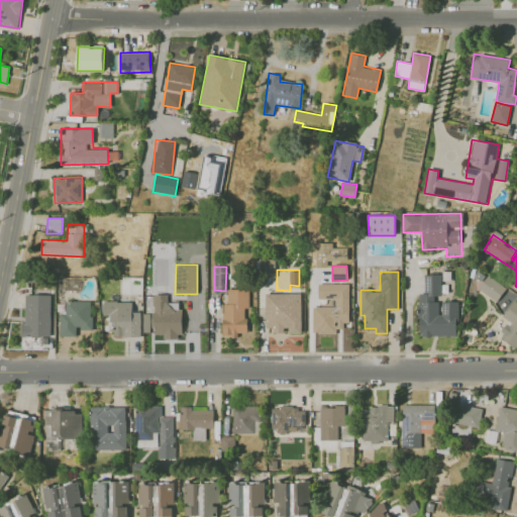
[(457,336),(457,301),(440,301),(440,299),(441,298),(441,275),(424,275),(425,293),(419,293),(419,336),(457,336)]
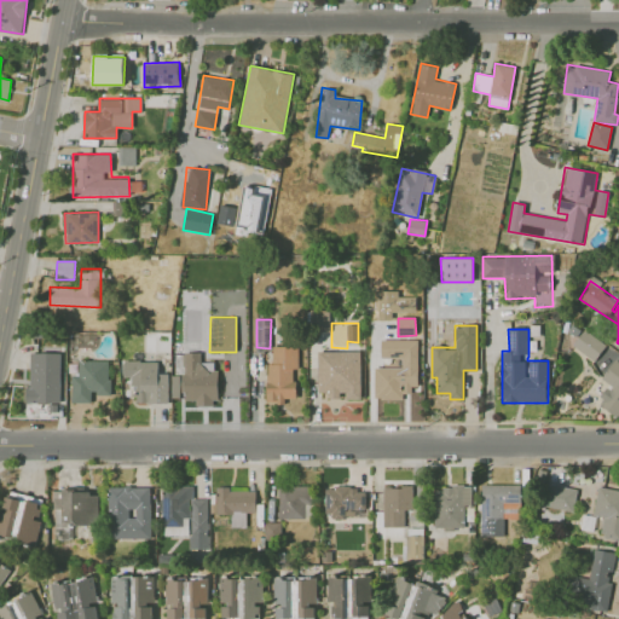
[(606,346),(585,329),(573,345),(594,362),(606,346)]
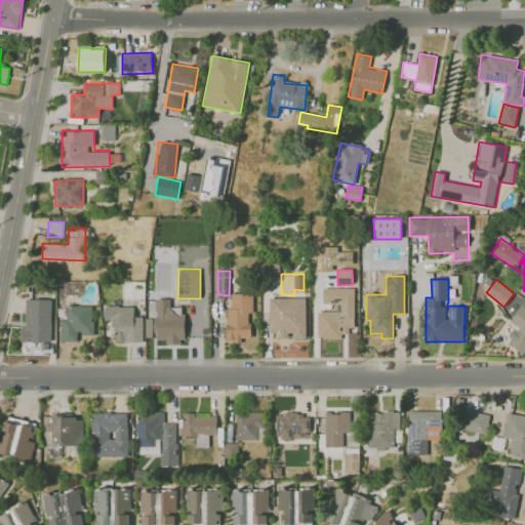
[(355,288),(323,288),(323,304),(340,304),(340,312),(317,312),(317,337),(349,338),(349,327),(354,327),(355,288)]
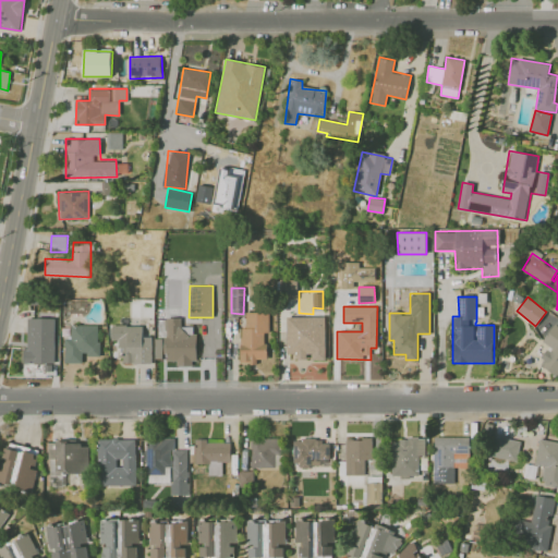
[(240,364),(256,364),(257,359),(266,359),(266,332),(269,332),(269,313),(245,312),(245,327),(241,327),(240,364)]
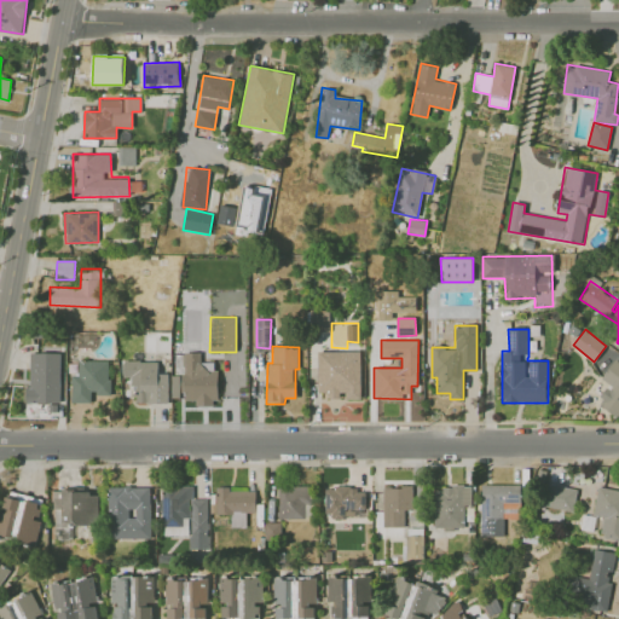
[(318,352),(318,395),(347,395),(347,399),(362,399),(360,351),(318,352)]
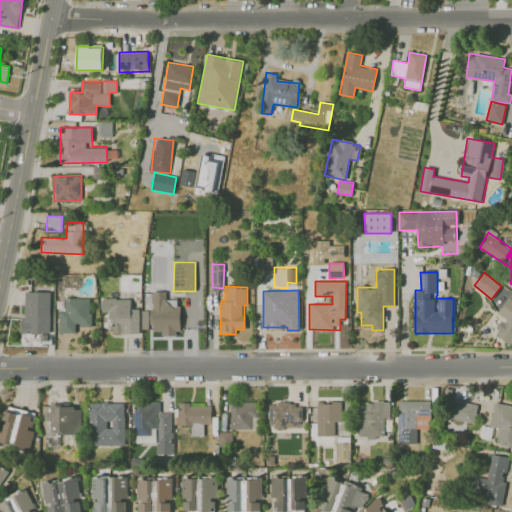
[(49,333),(50,292),(24,291),(23,333),(49,333)]
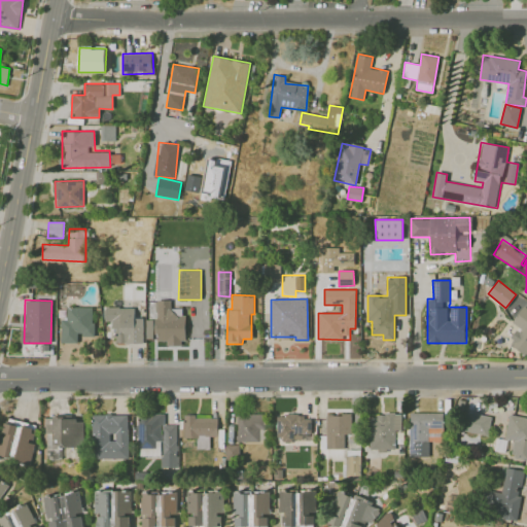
[(184,311),(171,312),(171,300),(155,301),(156,341),(167,340),(167,346),(185,345),(184,311)]
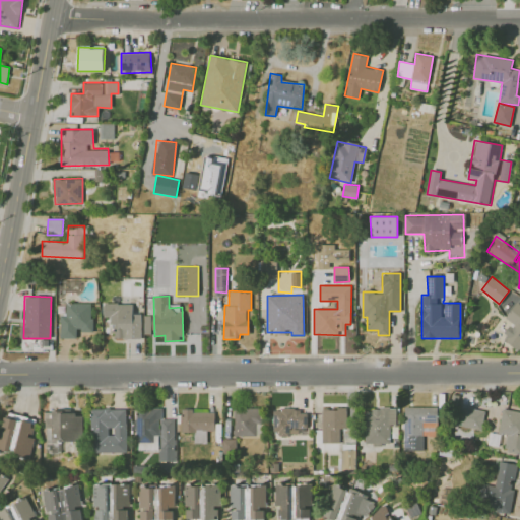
[(92,304),(65,303),(65,316),(61,315),(60,338),(76,338),(77,331),(91,331),(92,304)]
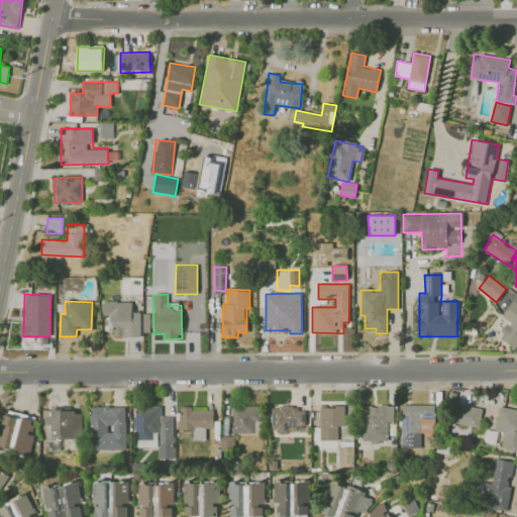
[(140,336),(140,311),(132,311),(132,301),(103,302),(103,315),(111,315),(112,337),(140,336)]
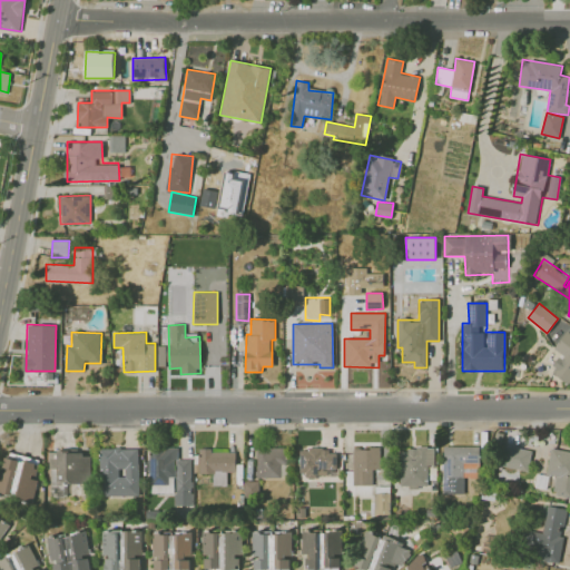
[(550,372),(569,384),(569,382),(569,334),(564,332),(553,350),(561,354),(550,372)]
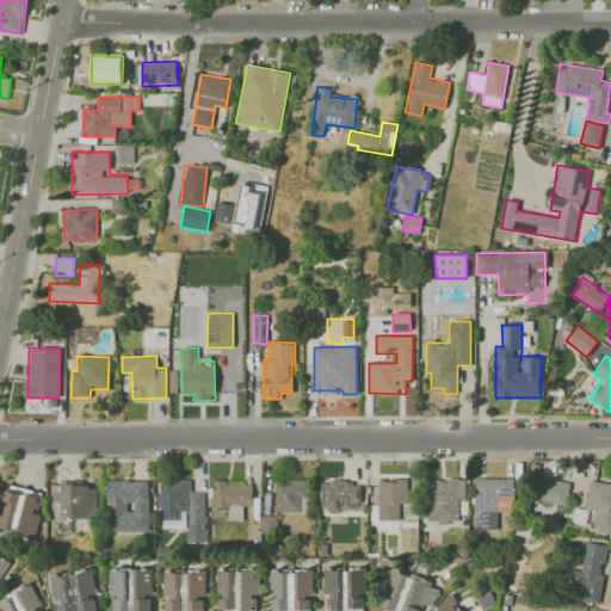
[(566,505),(569,482),(539,476),(535,499),(566,505)]
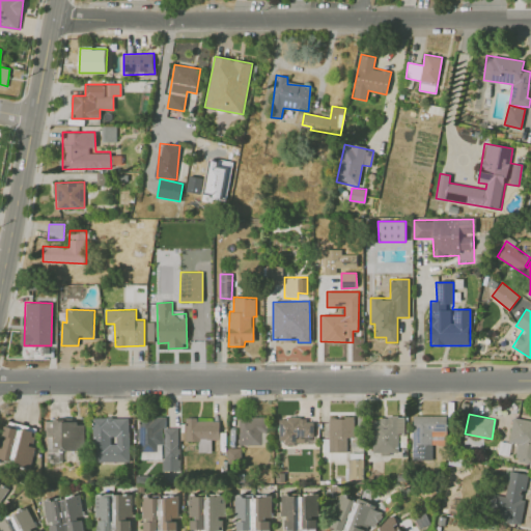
[(431,460),(431,442),(446,442),(446,415),(412,416),(413,460),(431,460)]
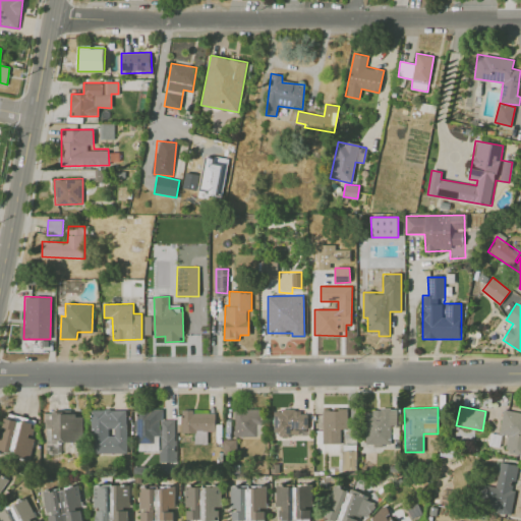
[(397,425),(397,409),(366,408),(365,445),(391,446),(391,424),(397,425)]
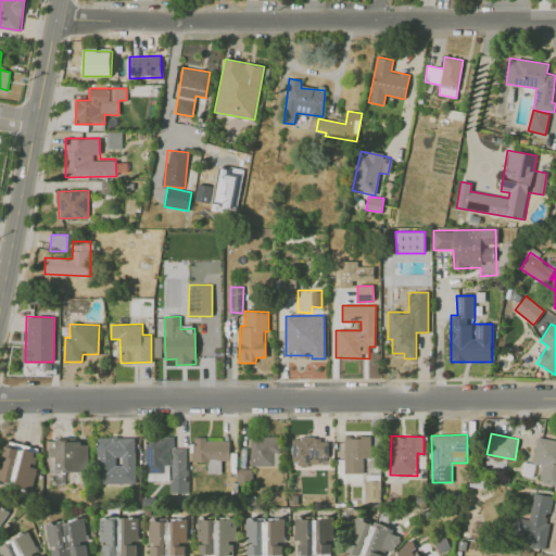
[(135,437),(97,438),(98,484),(136,483),(135,437)]
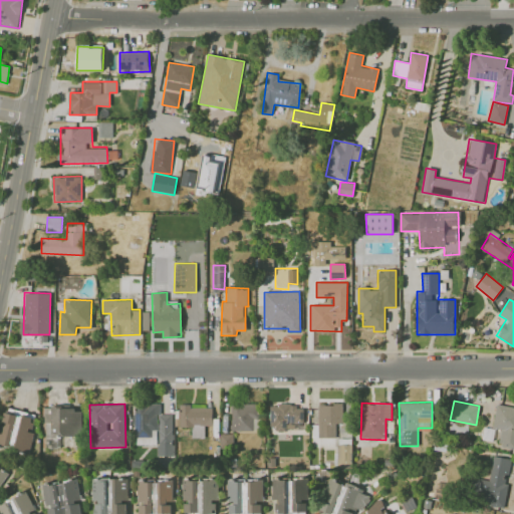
[(173,414),(161,414),(160,404),(135,404),(136,445),(157,444),(157,456),(174,456),(173,414)]
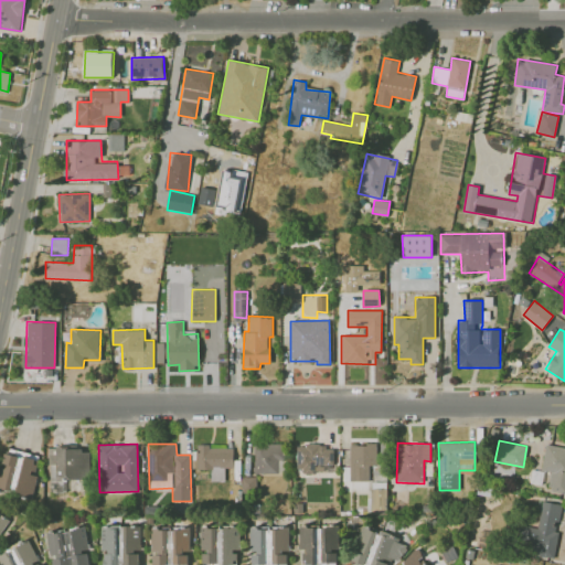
[(284,444),(254,444),(254,473),(278,473),(278,460),(284,460),(284,444)]
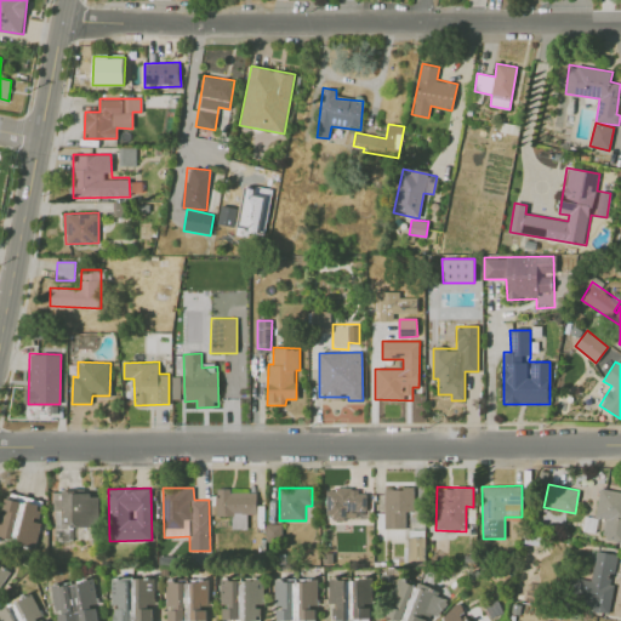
[(414,489),(385,488),(385,529),(406,529),(406,512),(414,512),(414,489)]
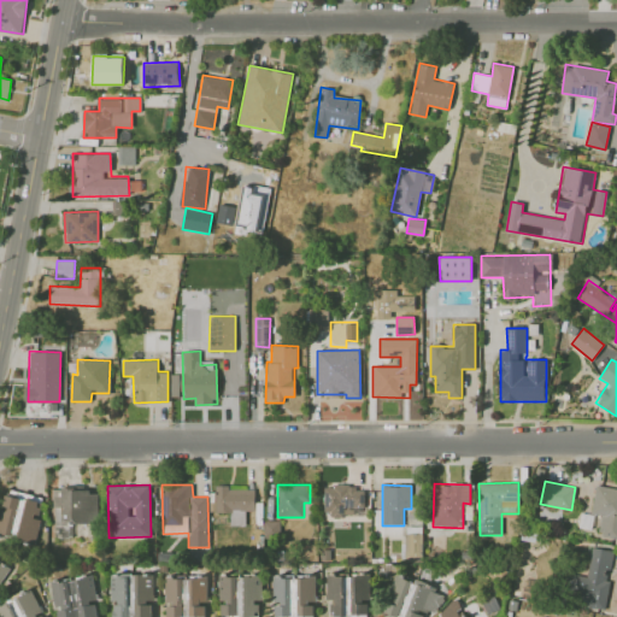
[(616,488),(597,485),(591,513),(601,516),(598,535),(616,538),(616,488)]
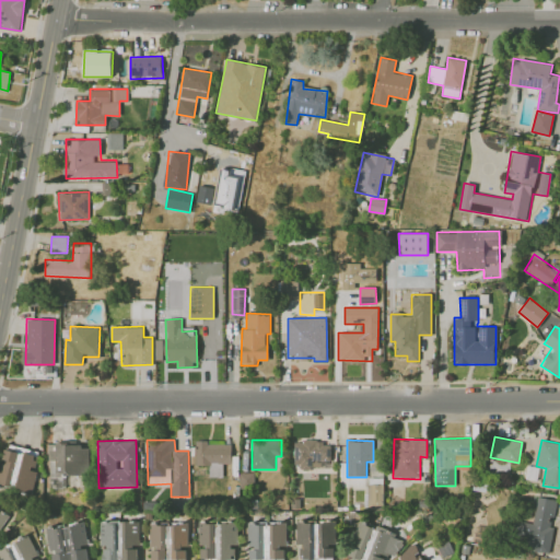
[(330,441),(294,442),(294,468),(331,467),(330,441)]
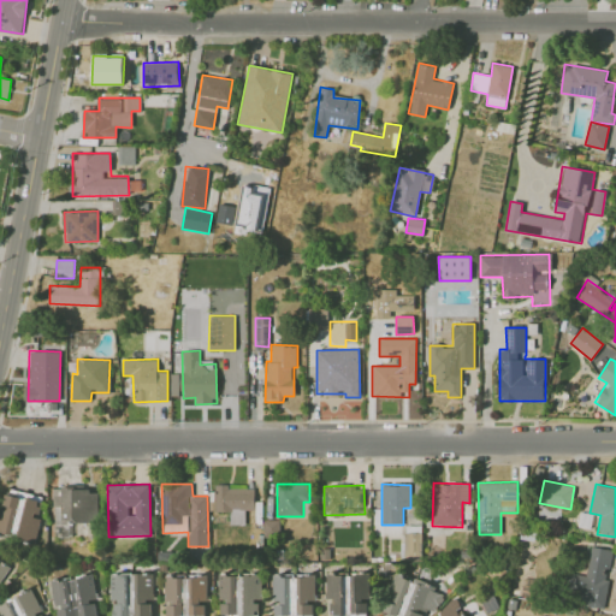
[(230,525),(246,525),(246,510),(254,510),(254,486),(215,487),(215,513),(230,511),(230,525)]
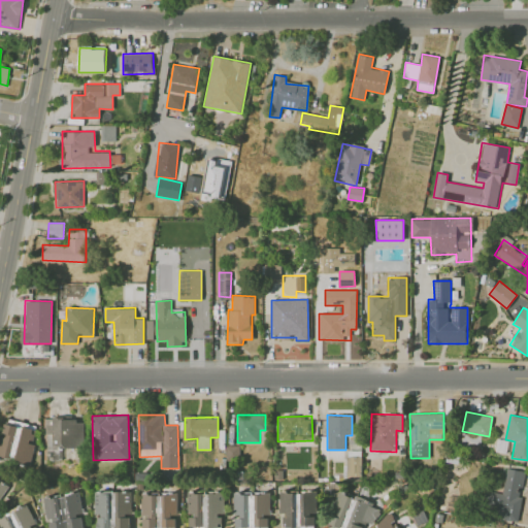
[(0,440),(0,458),(30,464),(38,425),(4,419),(0,440)]
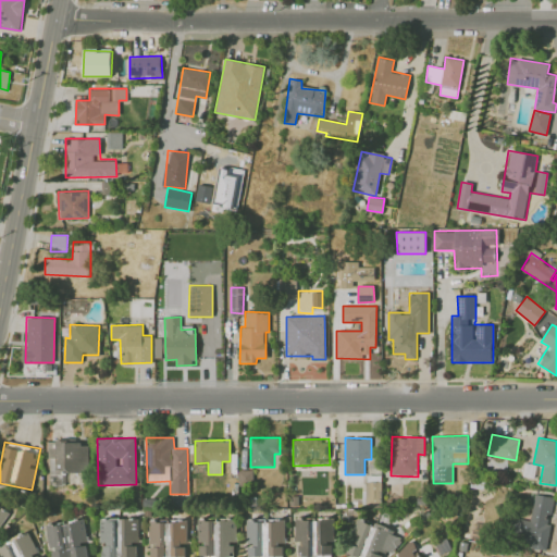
[(88,442),(48,443),(49,477),(58,475),(58,483),(64,483),(63,473),(89,472),(88,442)]
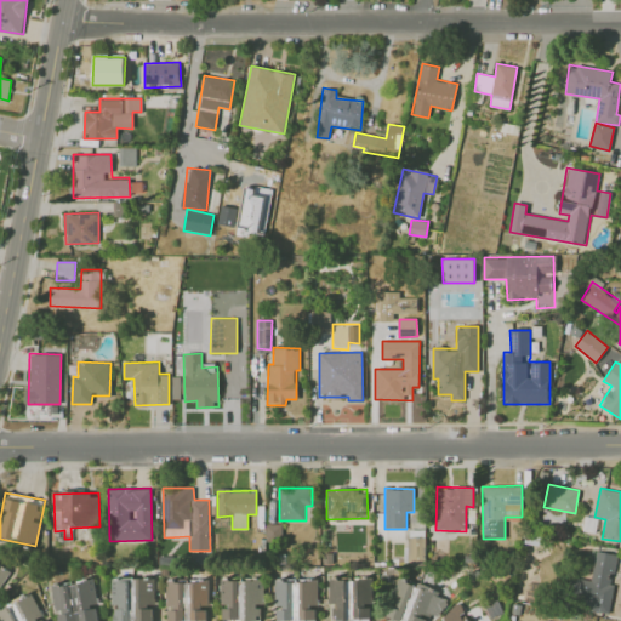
[(426,536),(409,536),(409,559),(426,559),(426,536)]
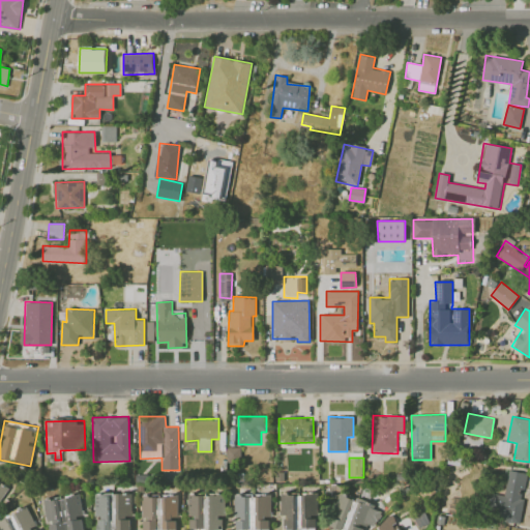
[(519,523),(527,473),(507,470),(503,496),(494,495),(492,512),(506,514),(505,520),(519,523)]
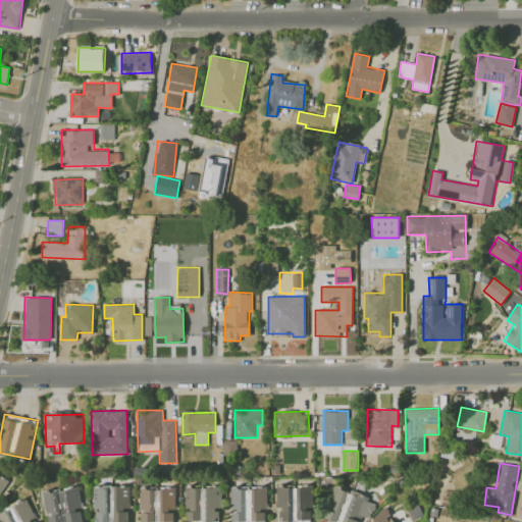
[(0,492),(8,482),(0,475),(0,492)]
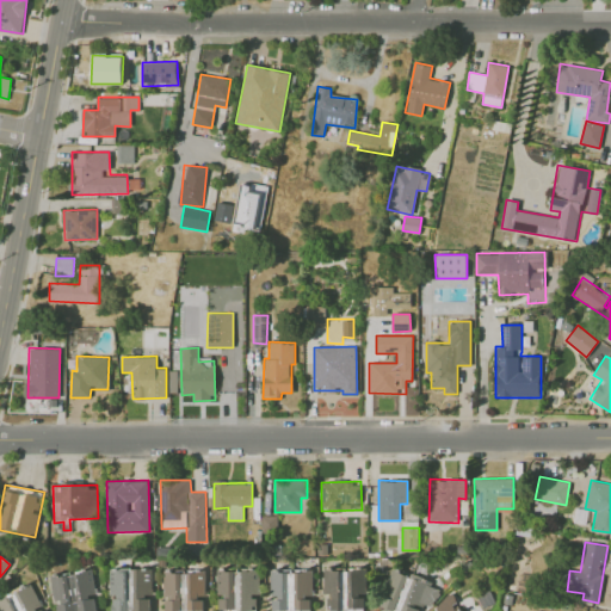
[(110,569),(110,610),(152,610),(152,568),(110,569)]
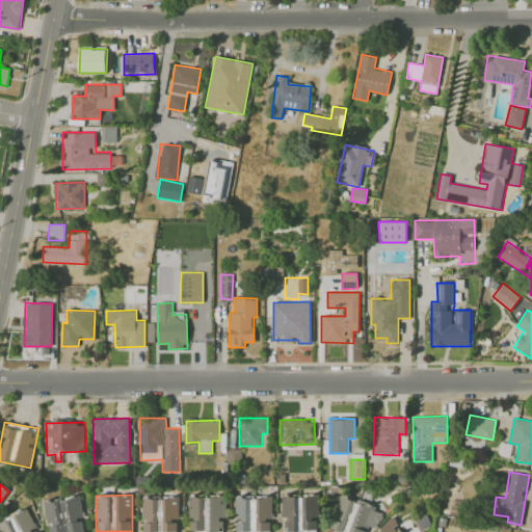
[(284,531),(318,531),(318,496),(284,496),(284,531)]
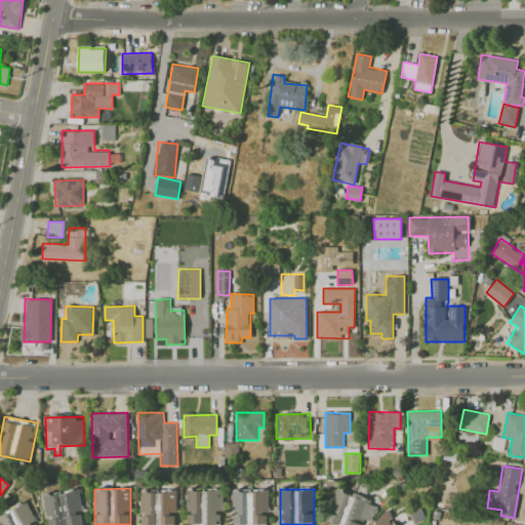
[(48,524),(83,524),(80,490),(45,494),(48,524)]
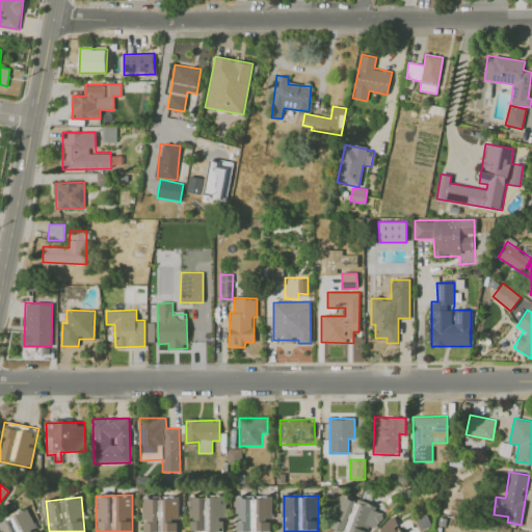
[(224,531),(224,497),(189,497),(189,531),(224,531)]
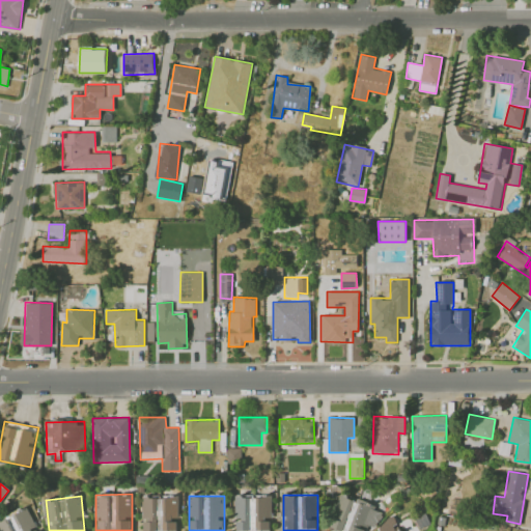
[(270,530),(271,496),(234,496),(234,518),(238,518),(238,530),(248,530),(247,530),(270,530)]
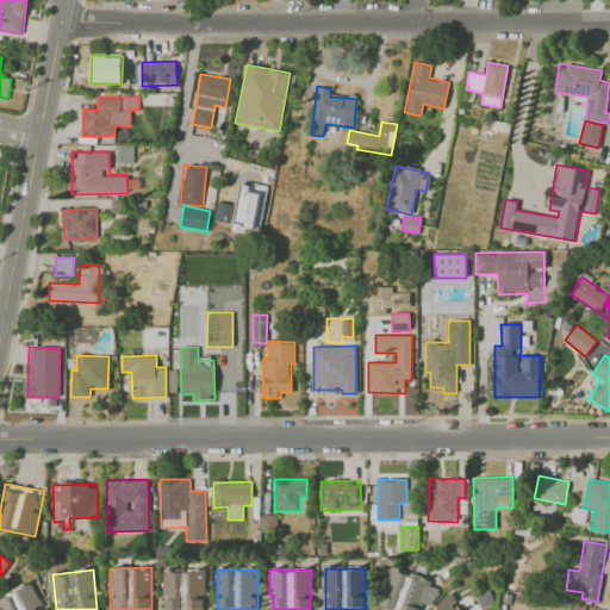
[(380,607),(396,609),(394,609),(417,609),(424,609),(431,609),(439,583),(388,570),(380,607)]
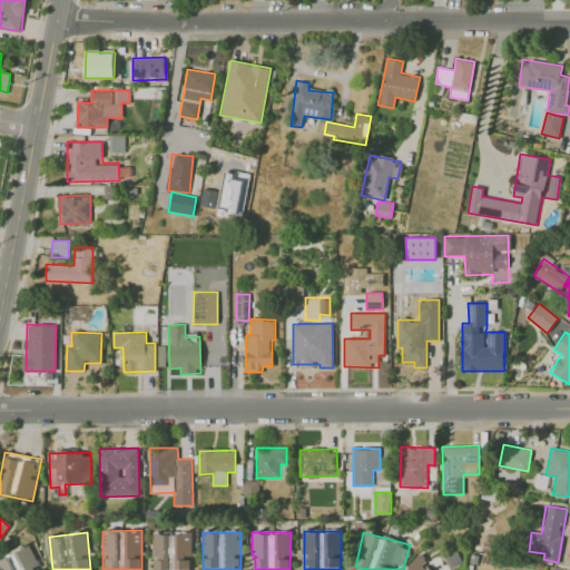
[(190,569),(192,534),(155,533),(154,569),(190,569)]
